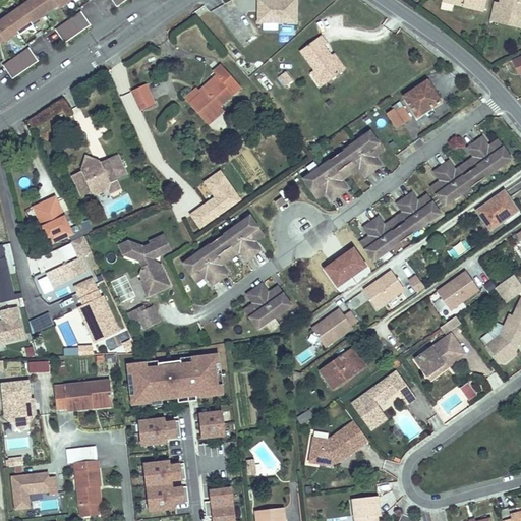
[(0,43),(13,35),(14,37),(27,27),(25,25),(39,15),(54,5),(55,7),(65,0),(68,0),(30,0),(25,3),(23,2),(16,7),(17,9),(16,9),(10,13),(9,12),(2,16),(1,17),(0,17),(0,43)]
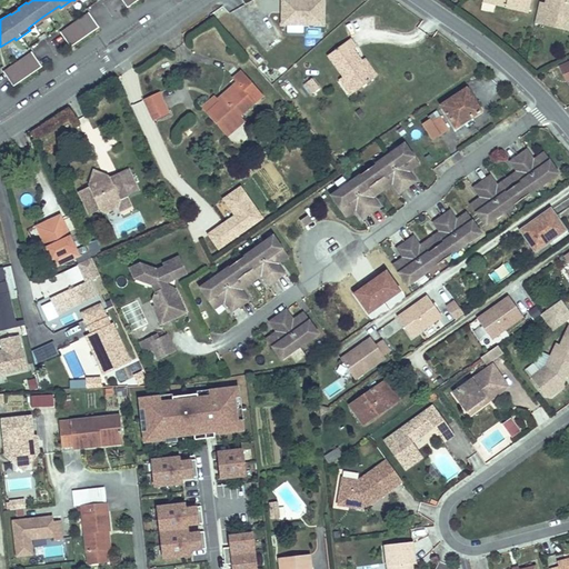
[(113,0),(120,10),(133,1),(132,0),(113,0)]
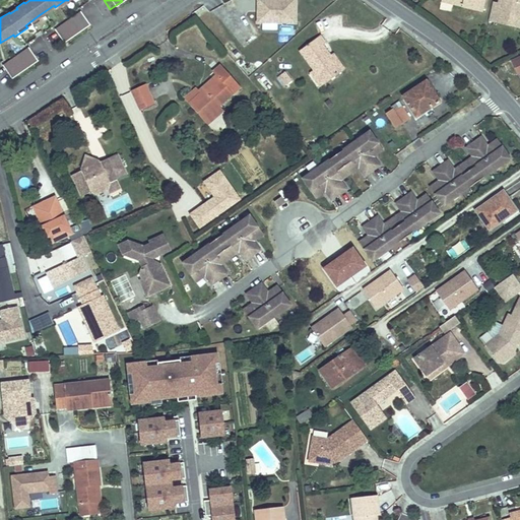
[(297,0),(258,0),(259,22),(297,23),(297,0)]
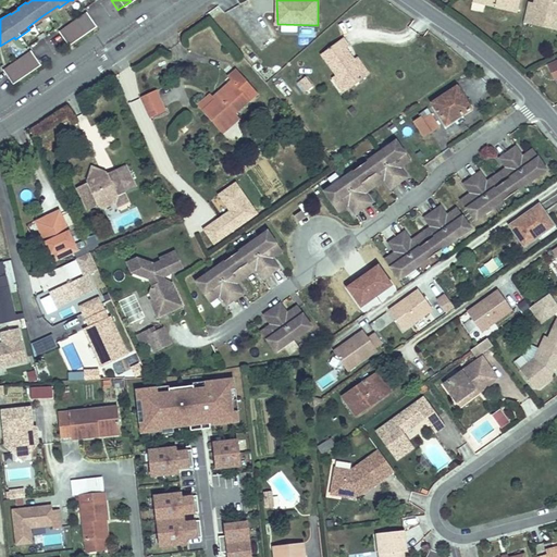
[(471,0),(472,1),(485,3),(494,5),(494,9),(515,13),(517,0),(471,0)]
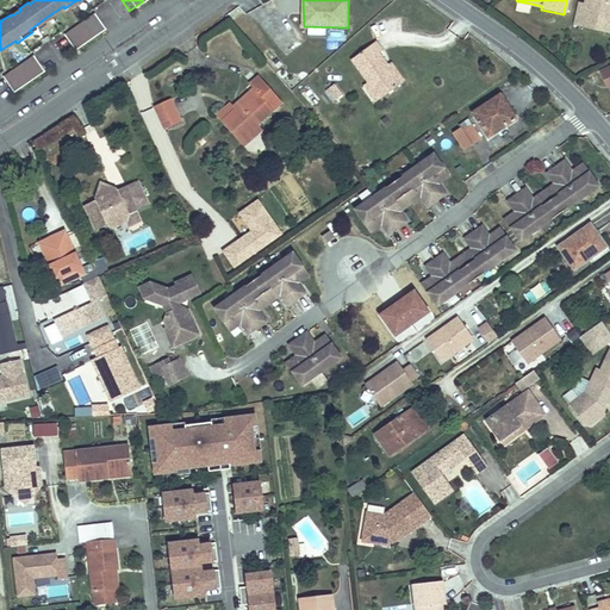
[(577,1),(571,25),(582,27),(584,16),(609,20),(609,12),(609,0),(584,0),(584,2),(577,1)]
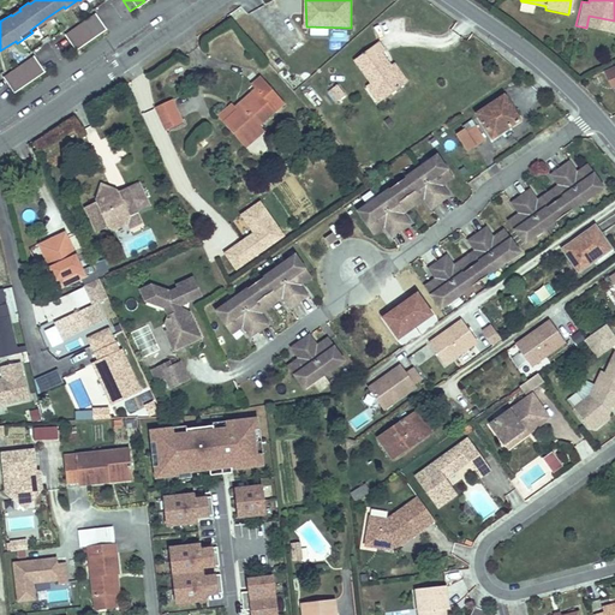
[(589,16),(586,28),(610,33),(614,21),(589,16)]
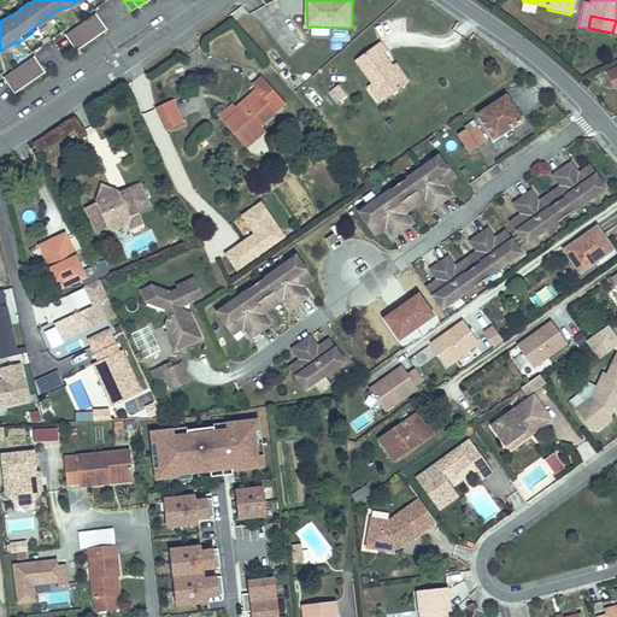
[(92,17),(59,39),(70,54),(101,31),(92,17)]
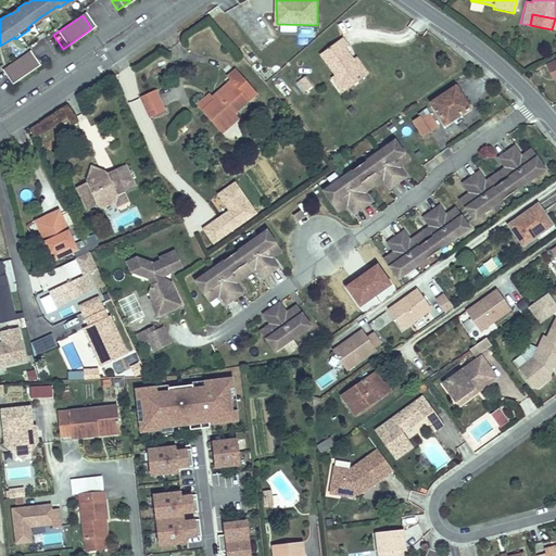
[(320,53),(338,75),(339,74),(351,88),(366,75),(355,61),(345,48),(349,45),(343,37),(320,53)]
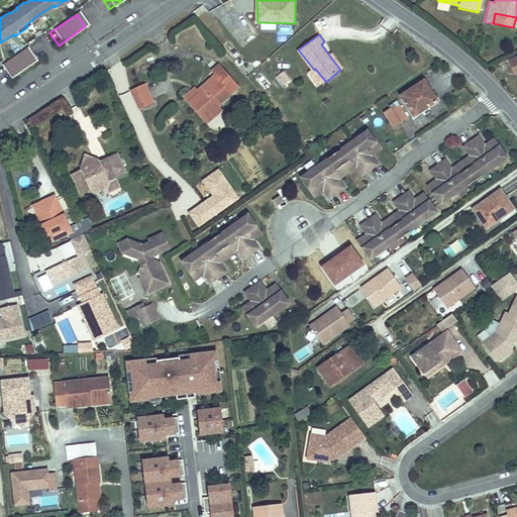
[(23,50),(0,67),(0,73),(7,82),(33,64),(23,50)]
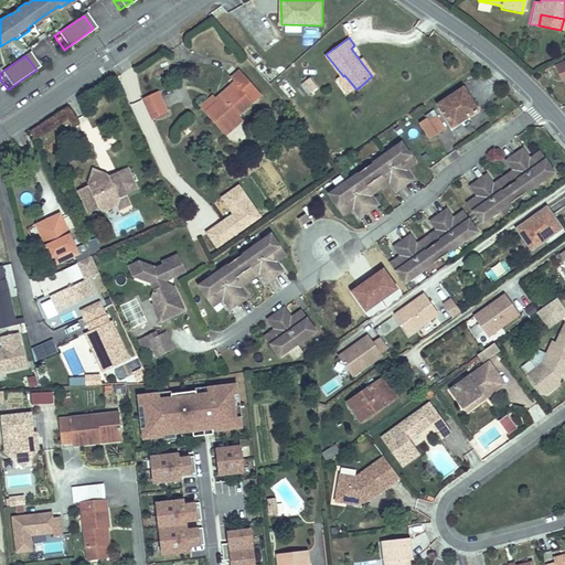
[(364,60),(361,62),(372,76),(376,74),(364,60)]
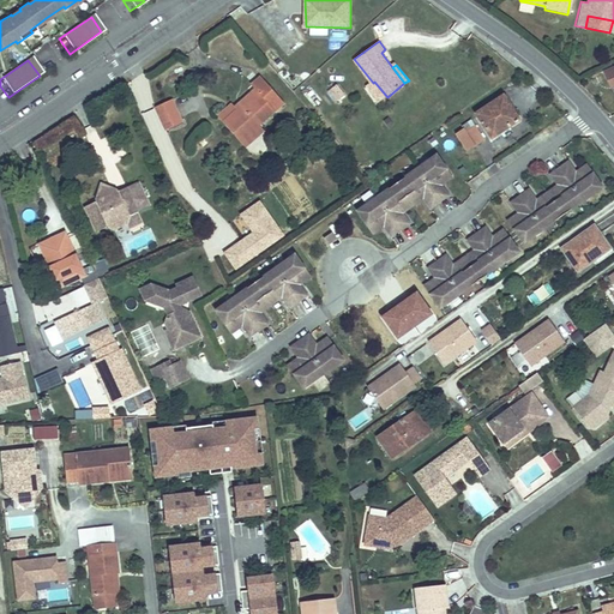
[(223,121),(234,133),(241,127),(253,139),(264,130),(258,124),(283,101),(260,76),(251,84),(254,88),(234,106),(236,109),(223,121)]
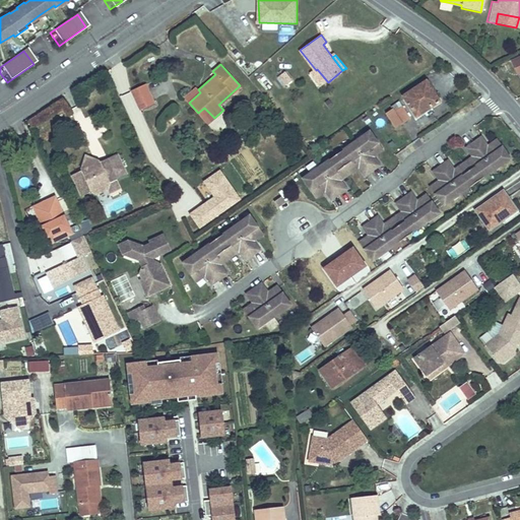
[(317,69),(316,70),(312,73),(321,86),(328,82),(317,69)]
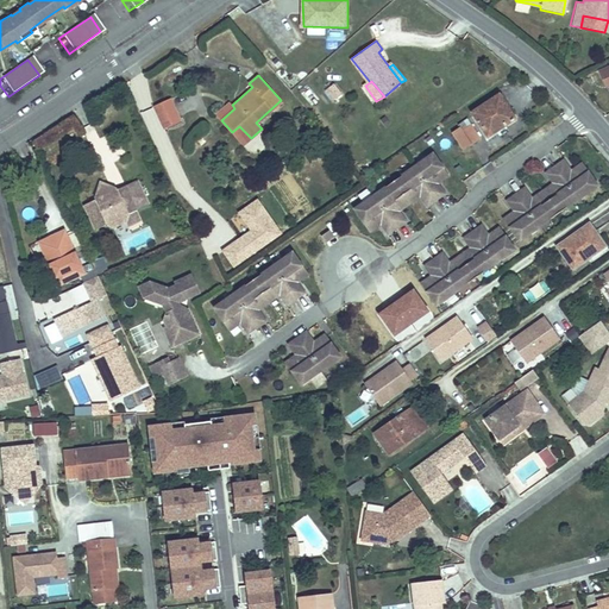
[(333,85),(324,92),(332,102),(341,95),(333,85)]
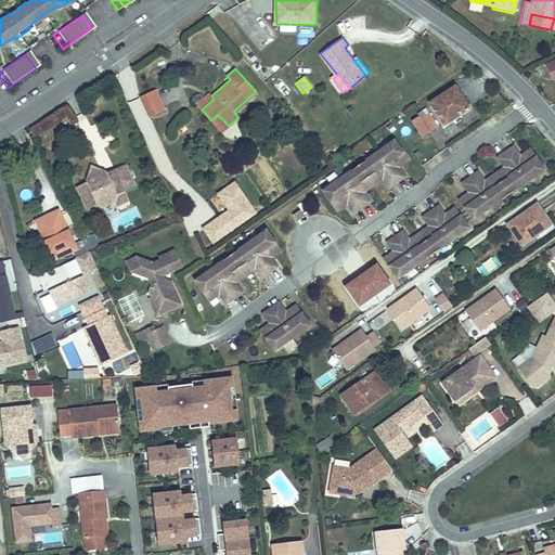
[(283,98),(291,91),(281,78),(273,84),(283,98)]
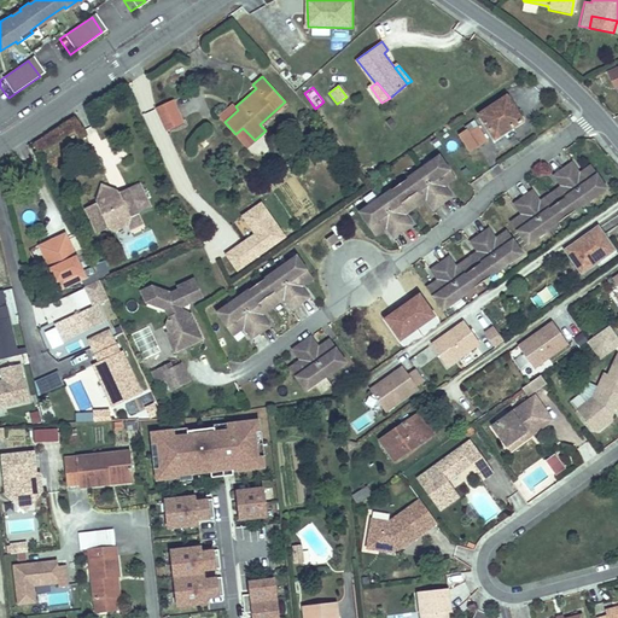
[(169,95),(153,103),(164,128),(181,121),(169,95)]
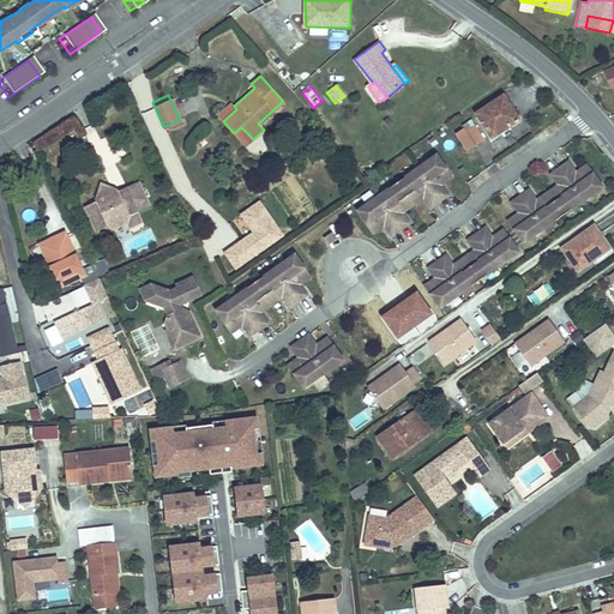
[(505,100),(476,115),(491,138),(518,120),(505,100)]
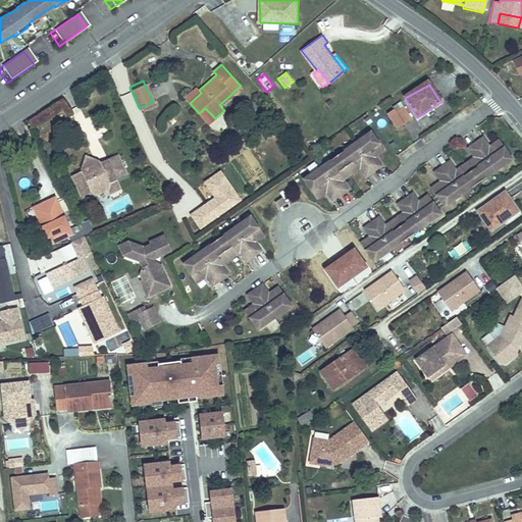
[(205,108),(199,113),(208,124),(215,118),(205,108)]
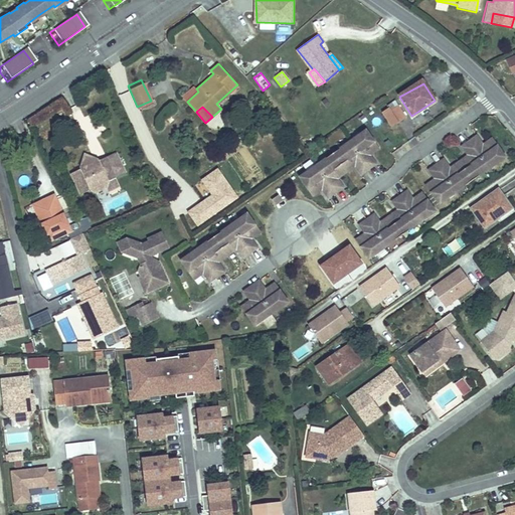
[(381,116),(389,127),(404,117),(398,108),(391,113),(389,111),(381,116)]
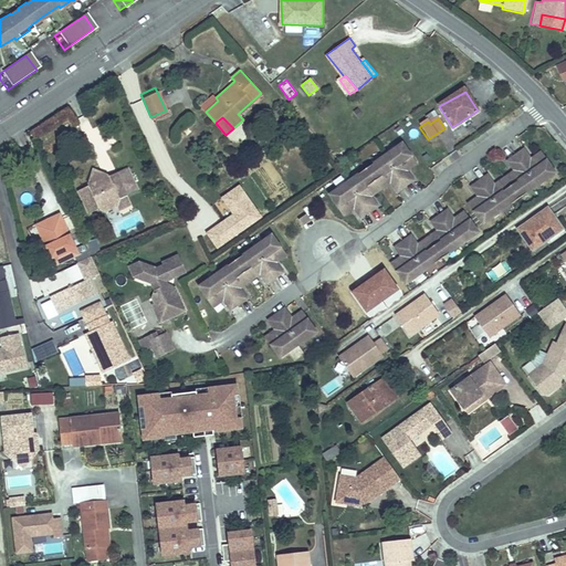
[(402,143),(331,195),(344,213),(345,212),(354,206),(355,209),(362,217),(378,206),(371,197),(369,195),(389,180),(391,182),(397,191),(413,179),(407,171),(406,168),(416,161),(402,143)]
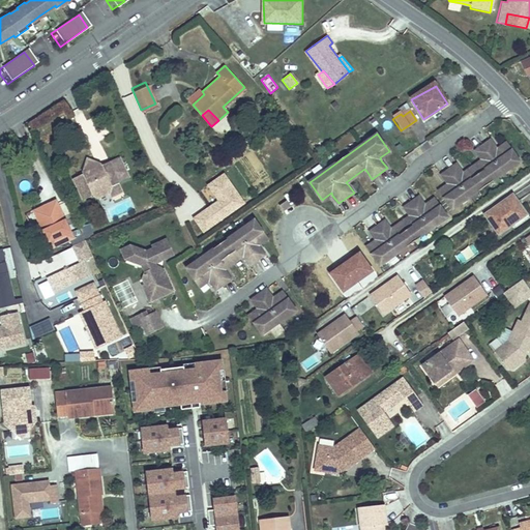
[(451,209),(519,160),(506,143),(497,150),(495,147),(490,139),(474,150),(480,158),(482,160),(464,174),(462,171),(455,163),(441,174),(447,182),(448,185),(439,192),(451,209)]
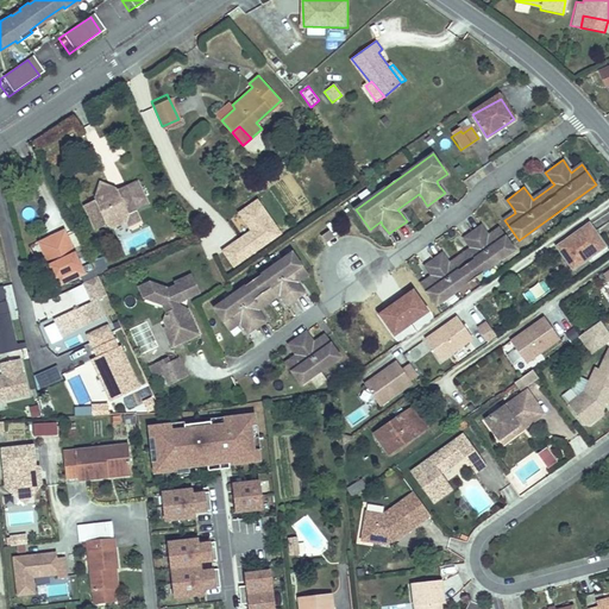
[(582,164),(579,162),(569,169),(571,173),(582,164)]
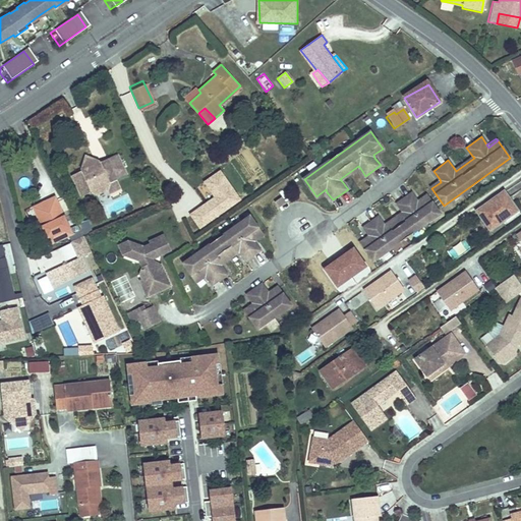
[(384,151),(383,149),(373,155),(374,158),(384,151)]
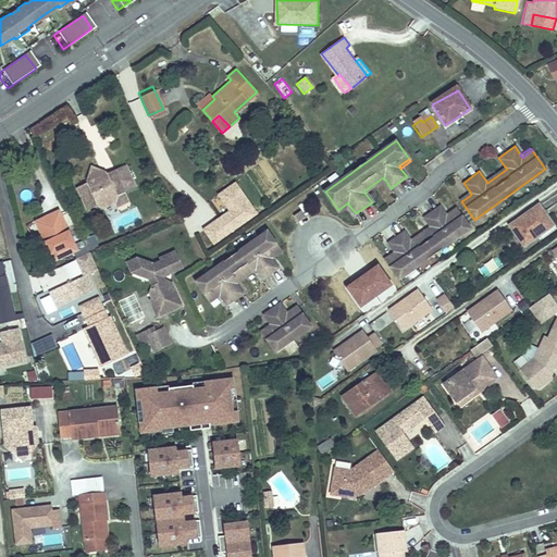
[(88,186),(77,190),(89,212),(98,208),(104,210),(114,205),(119,198),(126,195),(138,188),(126,166),(102,178),(100,173),(91,177),(88,186)]
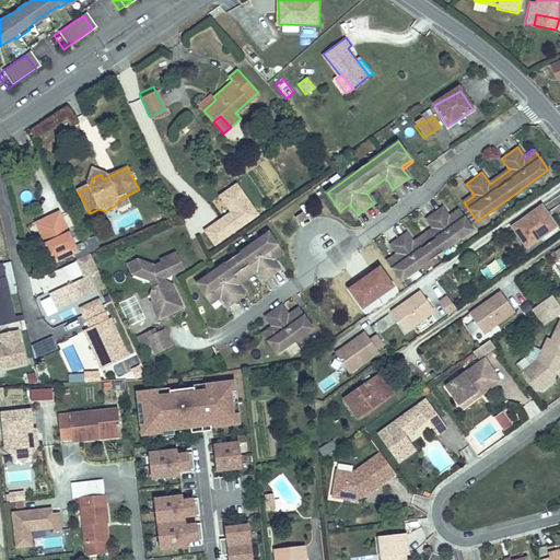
[(510,170),(508,167),(488,181),(490,184),(510,170)]
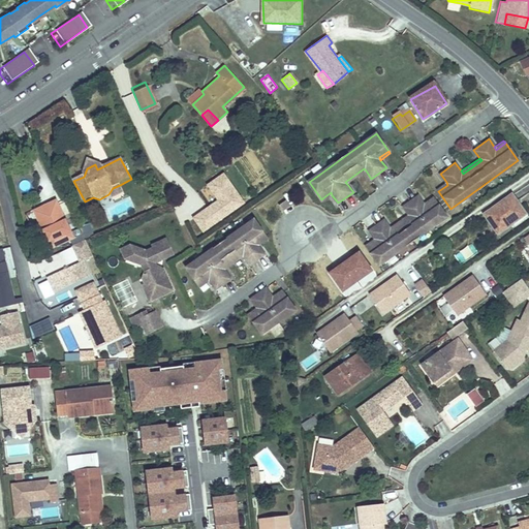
[(364,168),(345,182),(347,184),(366,170),(364,168)]
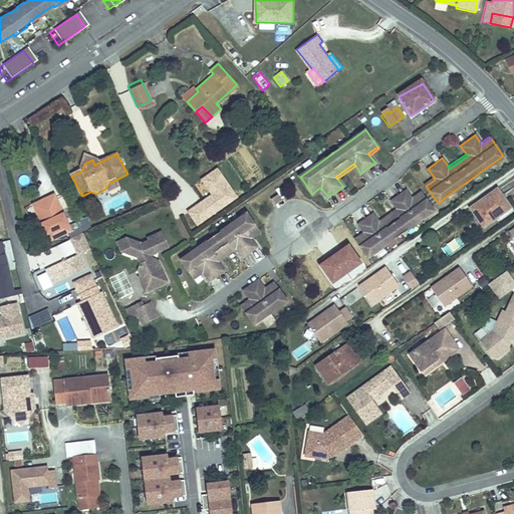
[(434,177),(425,184),(426,186),(435,180),(434,177)]
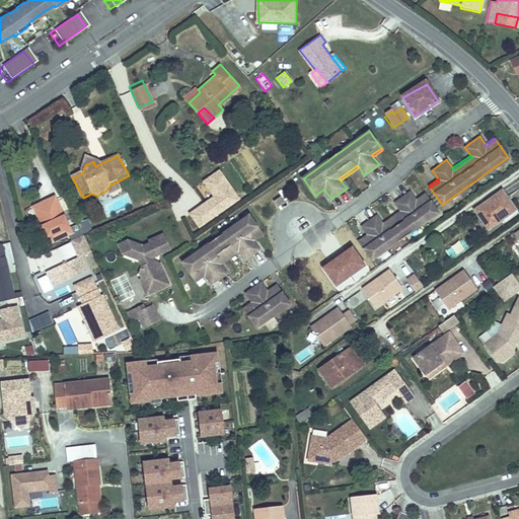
[(110,184),(106,191),(110,195),(122,190),(118,181),(110,184)]
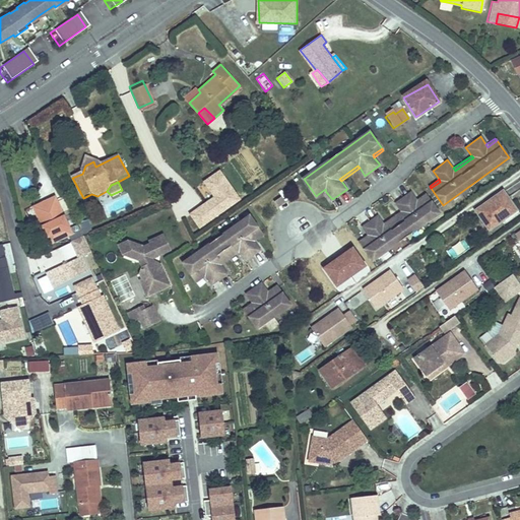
[(325,189),(317,195),(317,198),(326,192),(325,189)]
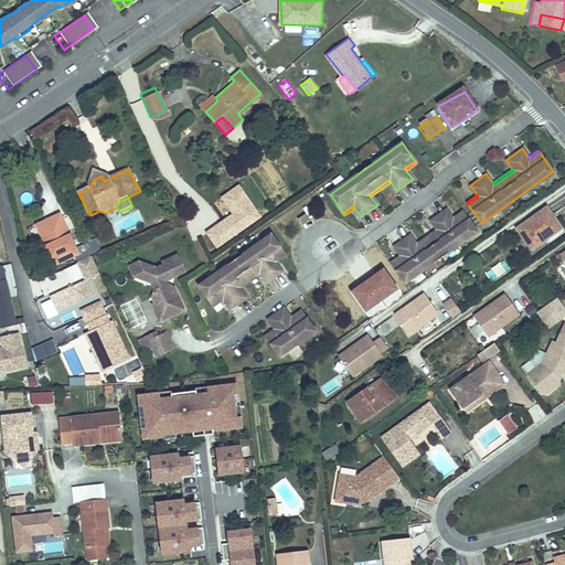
[(393,264),(406,283),(478,231),(465,212),(455,219),(452,216),(447,209),(430,220),(436,228),(438,231),(418,245),(416,242),(411,234),(394,245),(401,254),(403,256),(393,264)]
